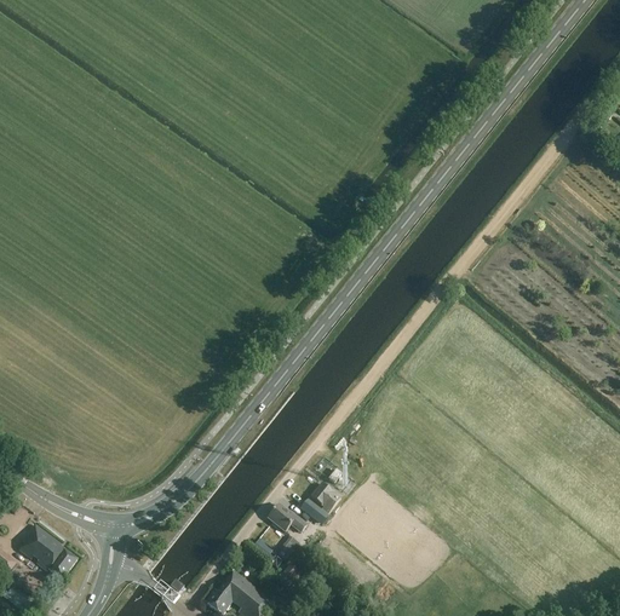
[(280,329),(291,315),(285,310),(274,324),(280,329)]
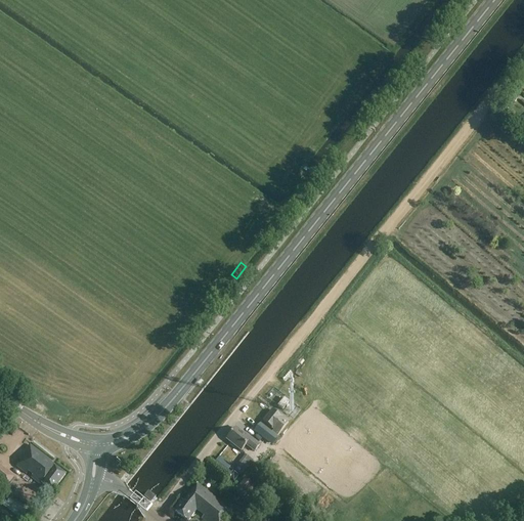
[(285,395),(277,403),(282,407),(289,399),(285,395)]
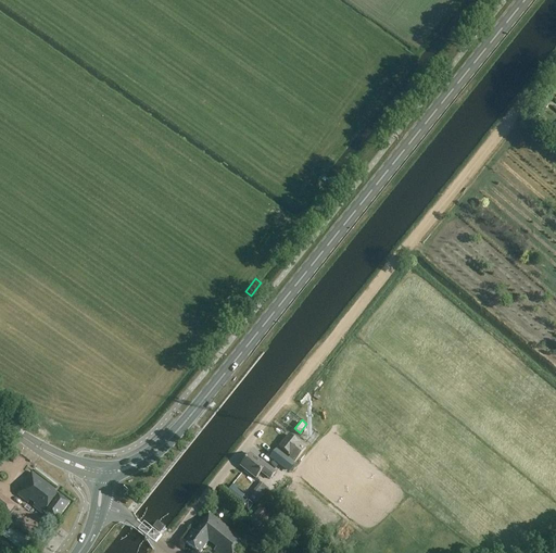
[(282,437),(290,428),(283,424),(277,432),(282,437)]
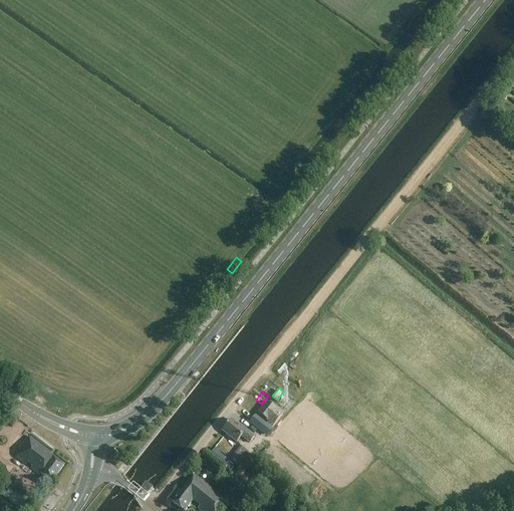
[(269,419),(267,421),(272,425),(282,412),(267,400),(258,411),(269,419)]
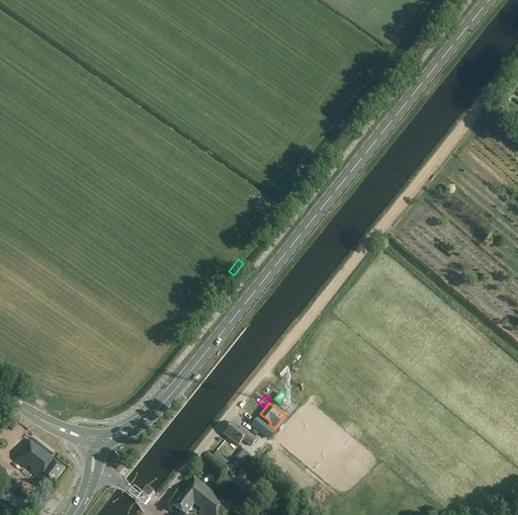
[(266,435),(272,428),(257,417),(251,424),(266,435)]
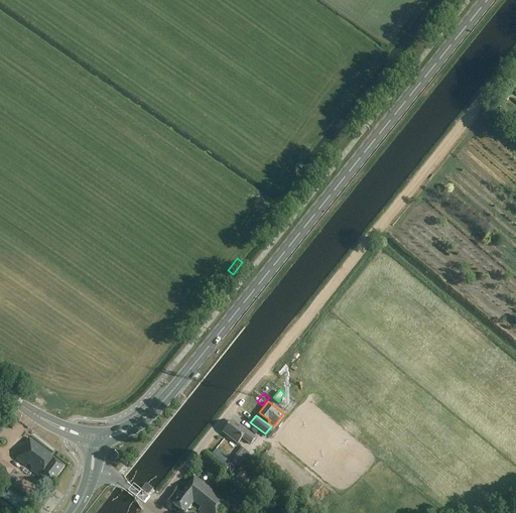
[(250,441),(255,435),(241,424),(240,425),(232,419),(223,430),(237,441),(241,435),(250,441)]
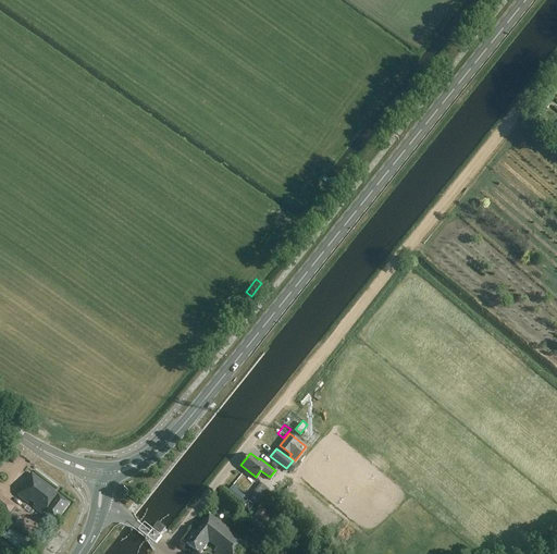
[(56,520),(70,502),(54,490),(56,489),(32,470),(20,485),(22,487),(17,493),(42,513),(44,512),(56,520)]
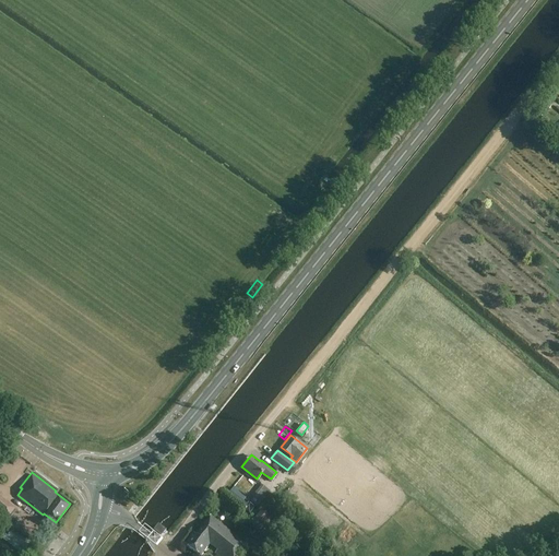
[(262,484),(250,499),(258,506),(270,491),(262,484)]
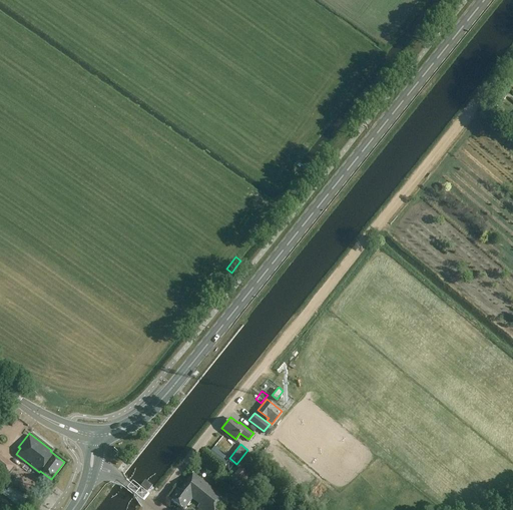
[(219,450),(223,456),(228,452),(224,447),(219,450)]
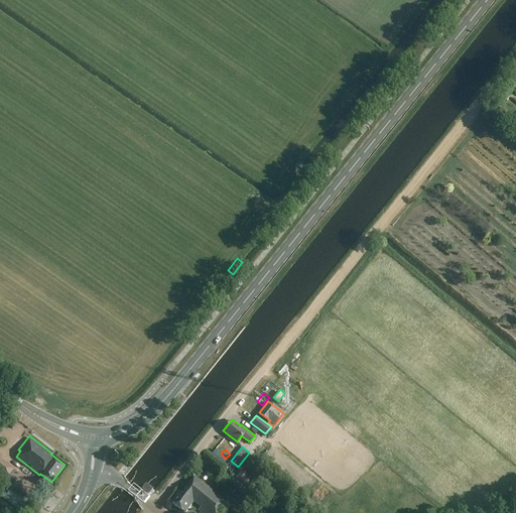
[(0,483),(1,484),(13,469),(0,458),(0,483)]
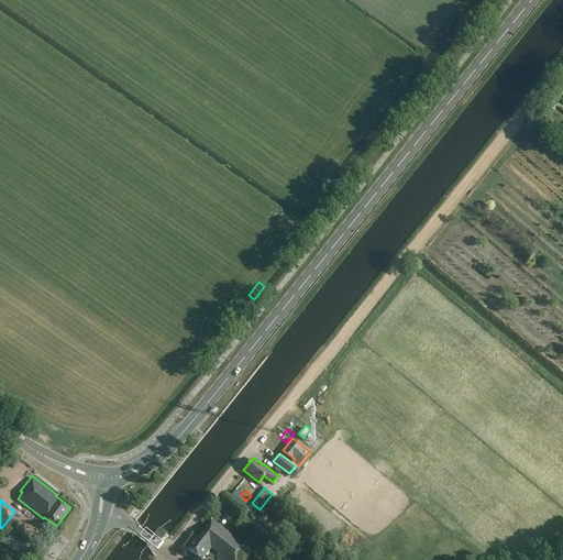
[(264,513),(252,525),(261,533),(266,526),(271,530),(276,525),(264,513)]
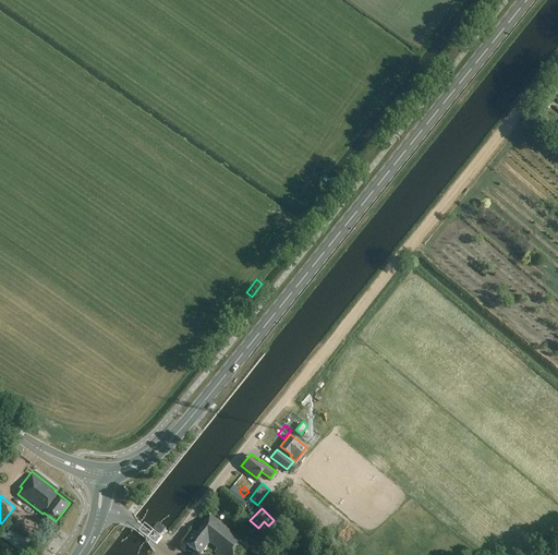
[(241,521),(246,516),(239,509),(233,514),(241,521)]
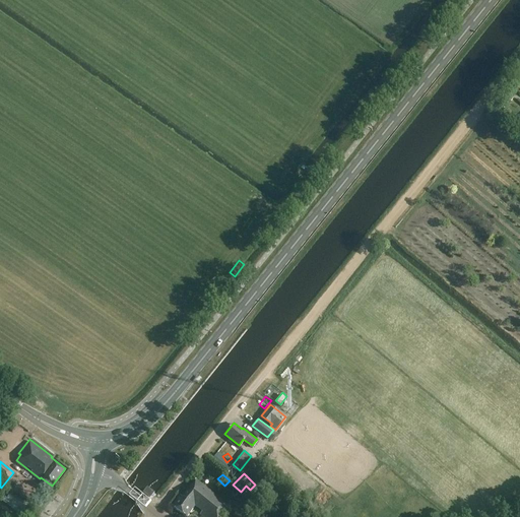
[(291,487),(296,482),(286,475),(283,479),(291,487)]
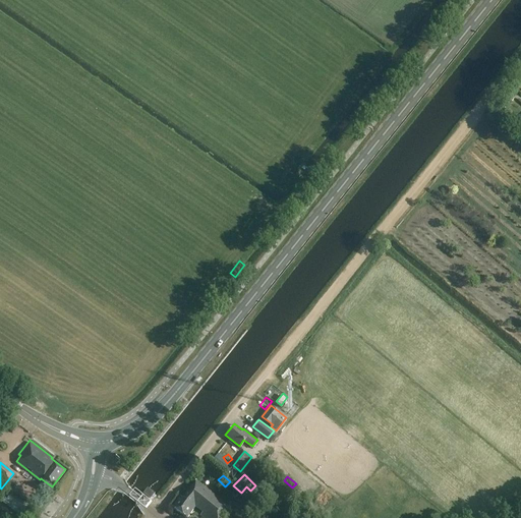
[(206,517),(218,517),(229,505),(196,478),(183,497),(180,495),(173,506),(186,516),(195,505),(203,510),(200,513),(206,517)]
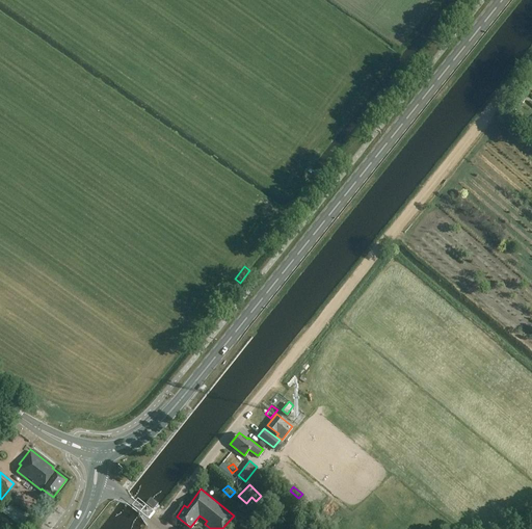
[(145,503),(153,510),(157,504),(150,498),(145,503)]
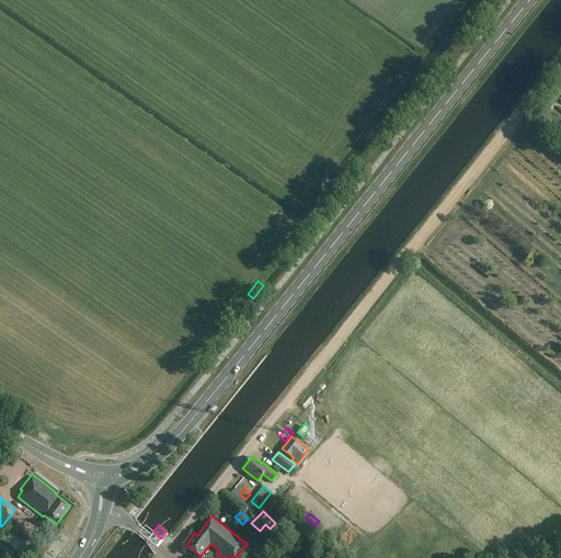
[(0,537),(22,554),(27,545),(10,532),(7,535),(4,533),(0,537)]
